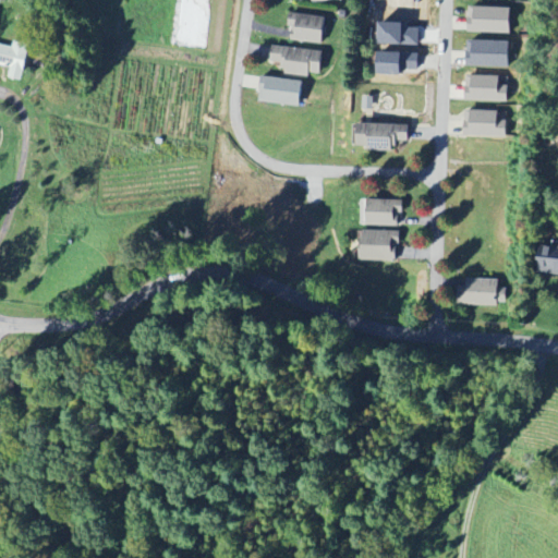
[(470,33),(510,34),(511,8),(470,7),(470,33)]
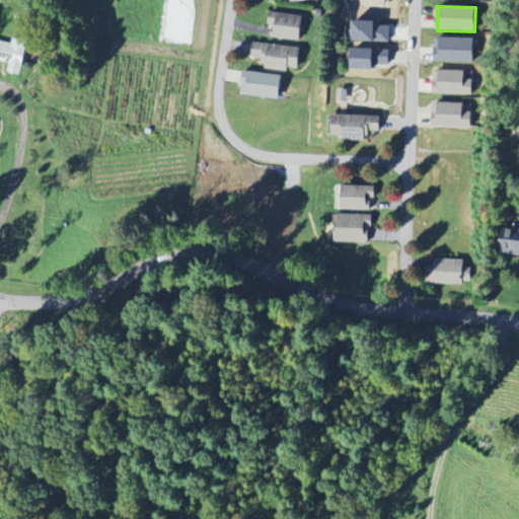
[(270,39),(301,41),(302,15),(271,13),(270,39)]
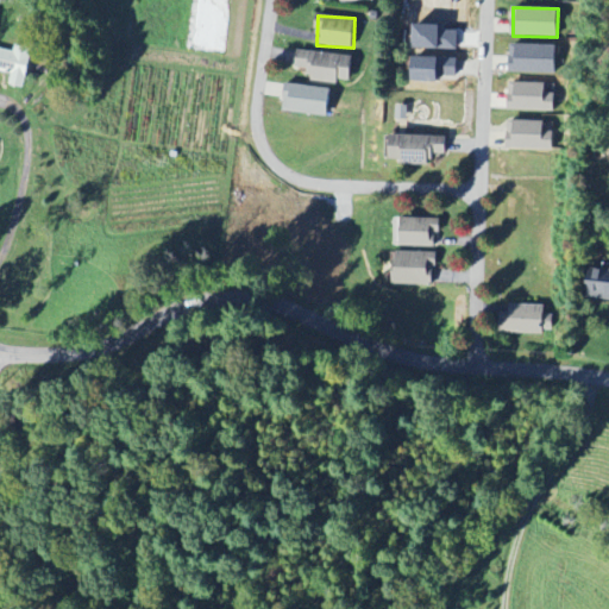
[(0,48),(0,69),(12,74),(10,85),(24,88),(33,49),(17,45),(14,52),(0,48)]
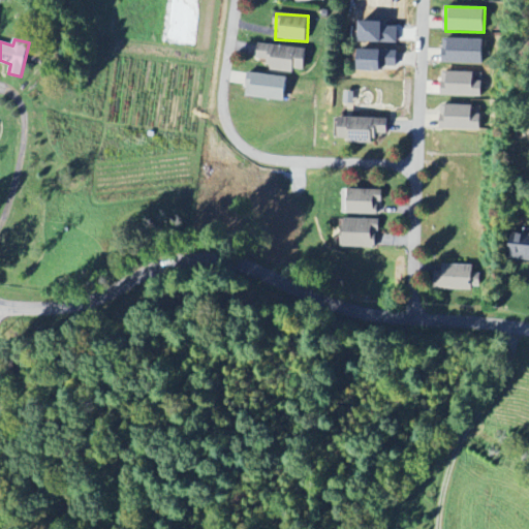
[(483,39),(444,39),(443,63),(483,64),(483,39)]
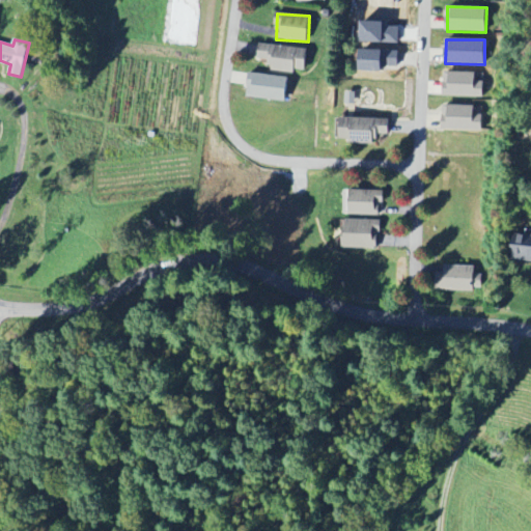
[(295,70),(305,71),(308,49),(260,44),(258,58),(271,59),(269,72),(295,74),(295,70)]
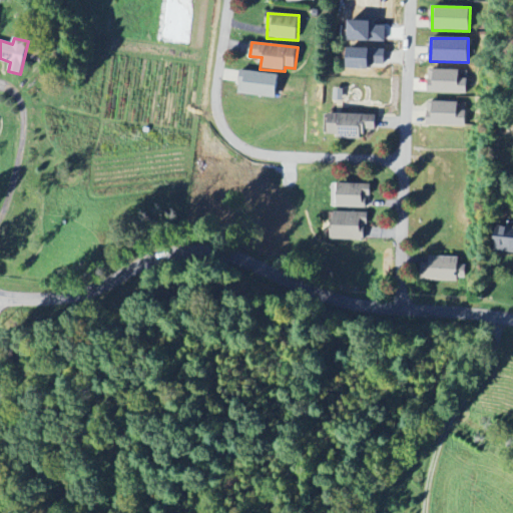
[(429,93),(467,94),(467,80),(459,80),(459,70),(430,69),(429,93)]
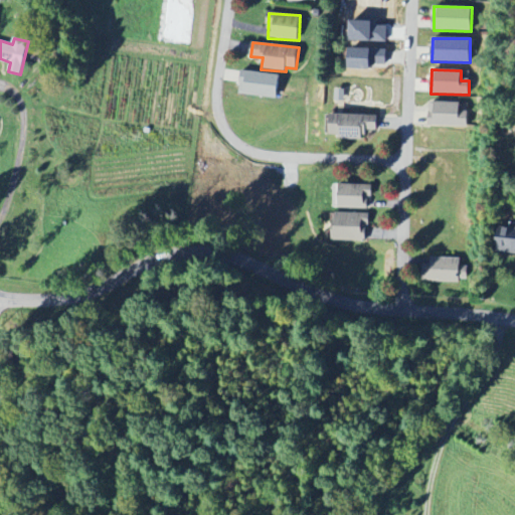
[(280,75),(242,70),(238,94),(277,100),(280,75)]
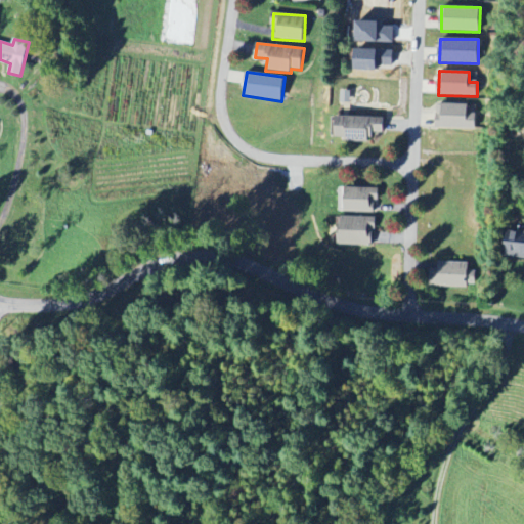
[(476,105),(437,104),(436,128),(476,129),(476,105)]
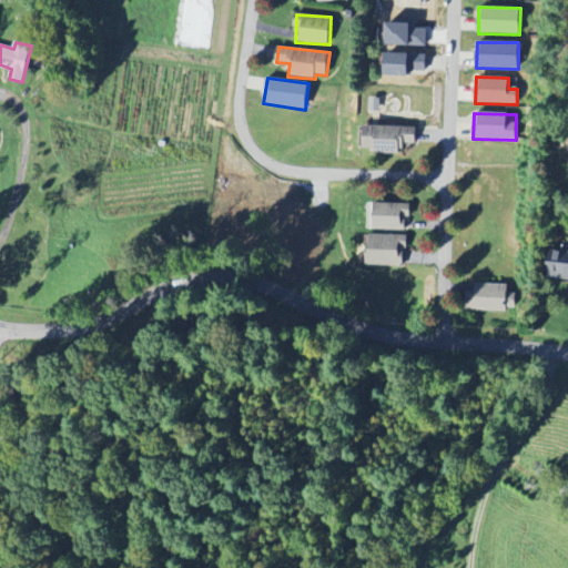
[(416,144),(417,128),(361,127),(361,145),(375,145),(375,153),(405,154),(406,144),(416,144)]
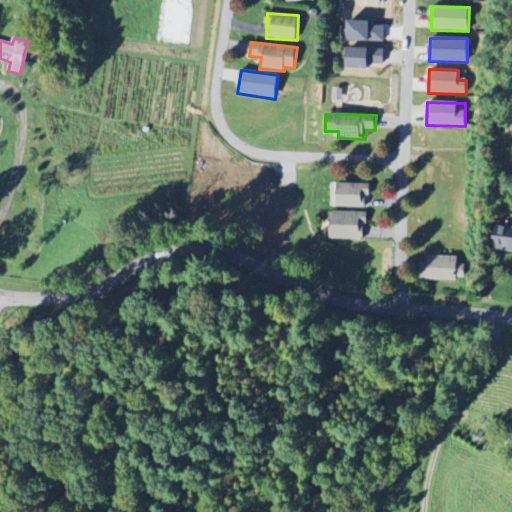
[(332,207),(369,208),(369,184),(333,183),(332,207)]
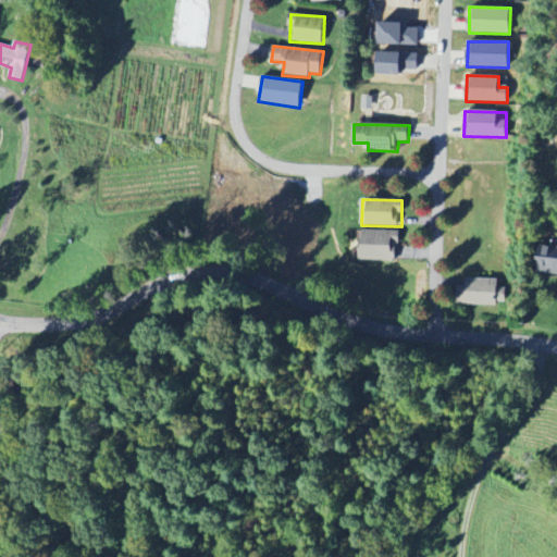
[(360,260),(398,261),(399,231),(361,230),(360,260)]
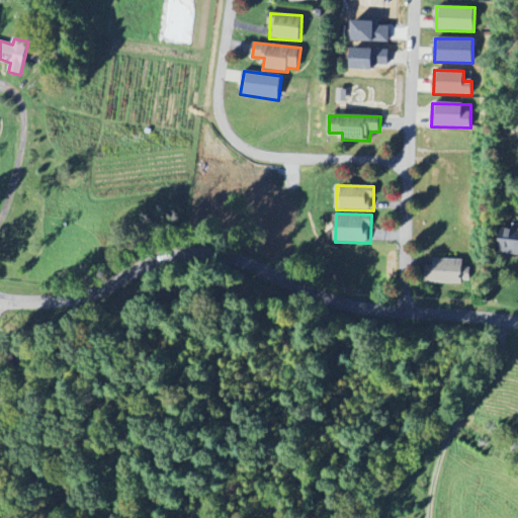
[(517,234),(517,225),(512,225),(512,229),(502,229),(502,255),(517,254),(517,234)]
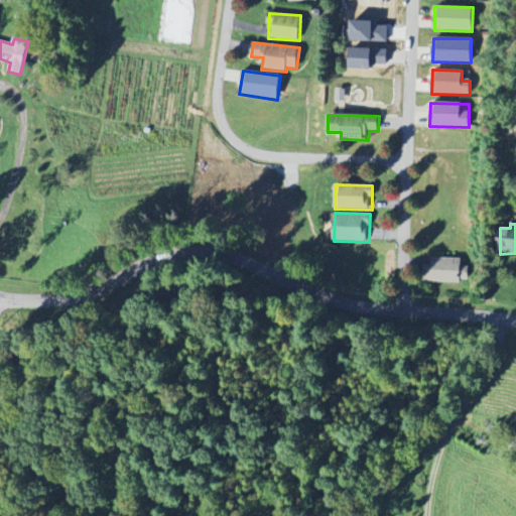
[(469,267),(461,267),(461,259),(430,258),(429,282),(468,283),(469,267)]
